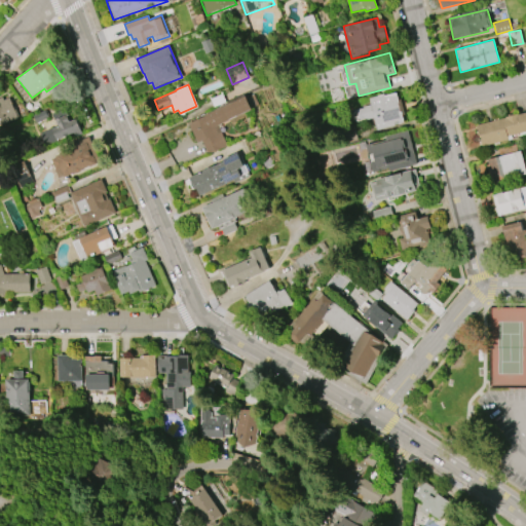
[(396,92),(404,121),(377,128),(369,98),(384,95),(384,96),(396,92)]
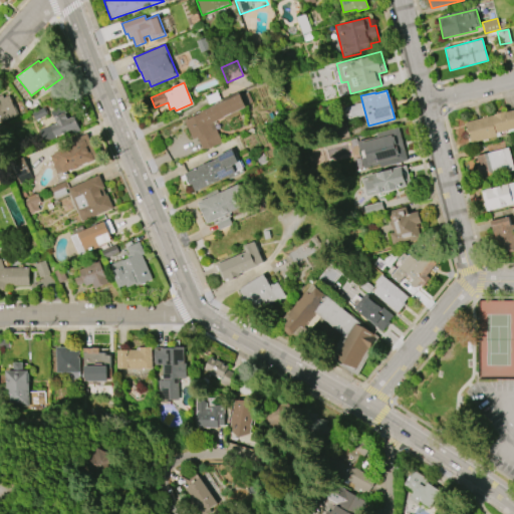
[(205,97),(208,104),(220,99),(217,91),(205,97)]
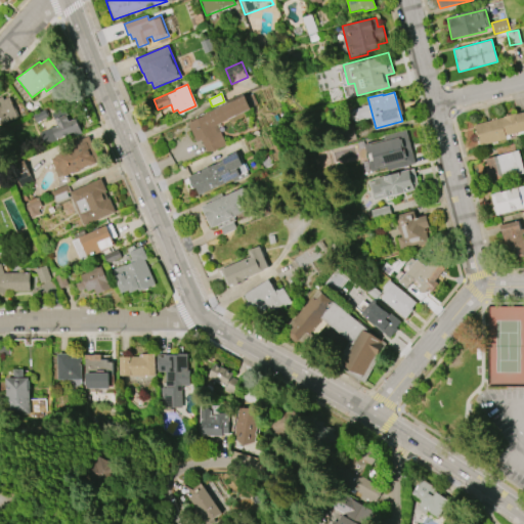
[(245,96),(250,108),(215,124),(224,145),(206,154),(200,140),(195,142),(186,122),(245,96)]
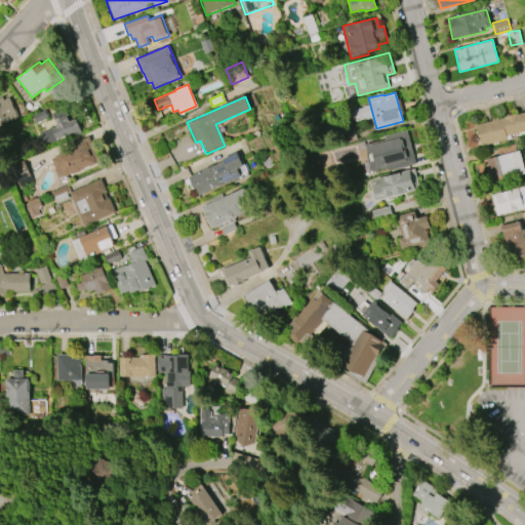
[(0,124),(18,118),(10,97),(3,99),(2,97),(0,97),(0,124)]
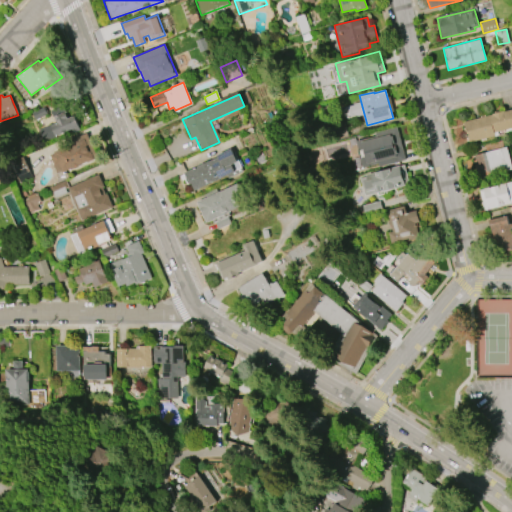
[(511,108),(462,122),(468,144),(511,131),(511,108)]
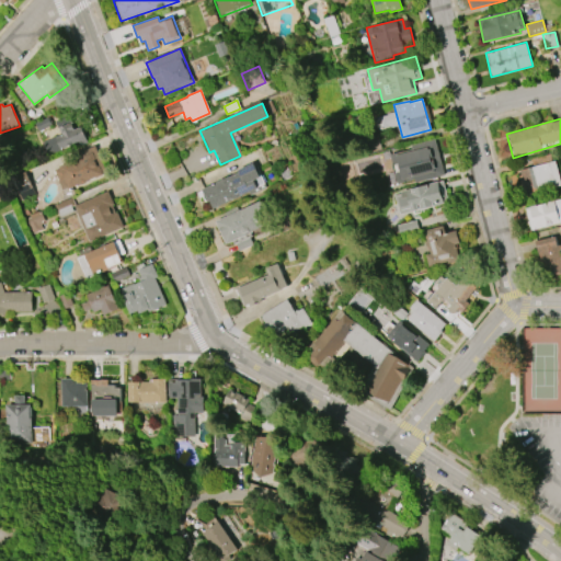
[(55,137),(60,149),(78,141),(80,146),(88,142),(81,127),(71,132),(68,123),(58,127),(61,135),(55,137)]
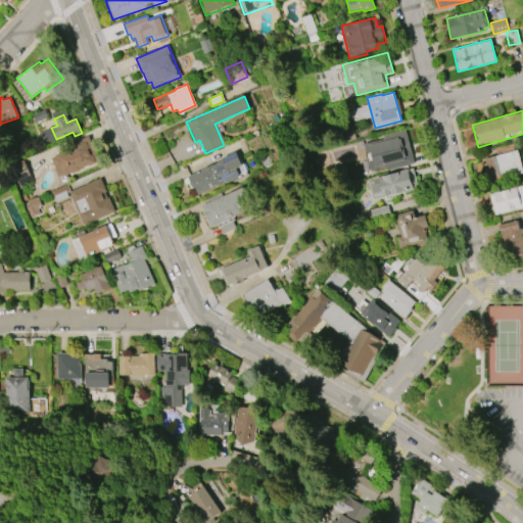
[(405,130),(414,162),(371,174),(364,144),(384,139),(383,136),(405,130)]
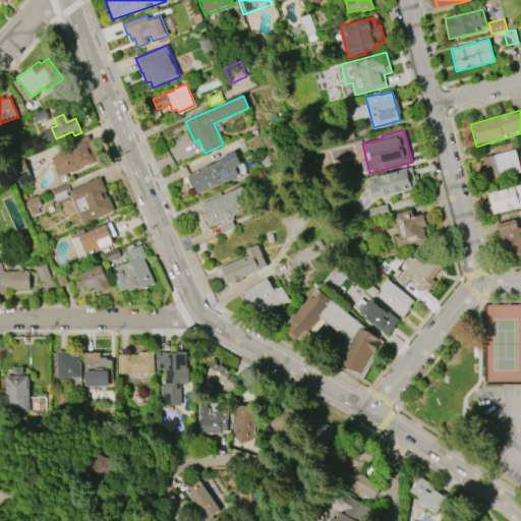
[(89,135),(99,161),(63,175),(63,174),(58,176),(50,158),(55,156),(54,154),(67,149),(65,145),(89,135)]
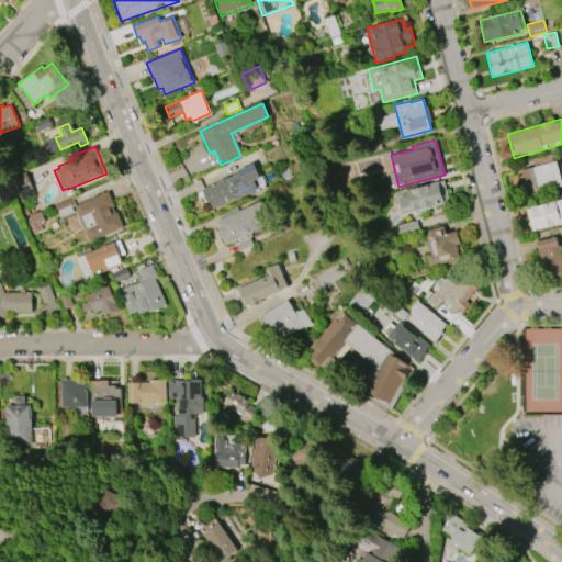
[(531,159),(534,167),(518,171),(526,199),(561,188),(561,175),(558,159),(552,161),(550,154),(531,159)]
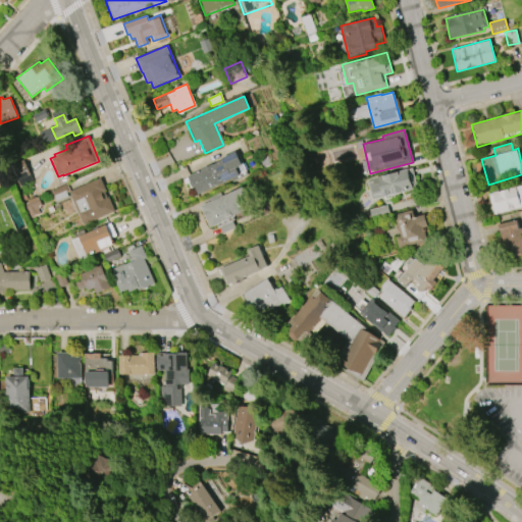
[(188,175),(197,196),(248,174),(238,150),(220,158),(221,160),(206,167),(206,168),(188,175)]
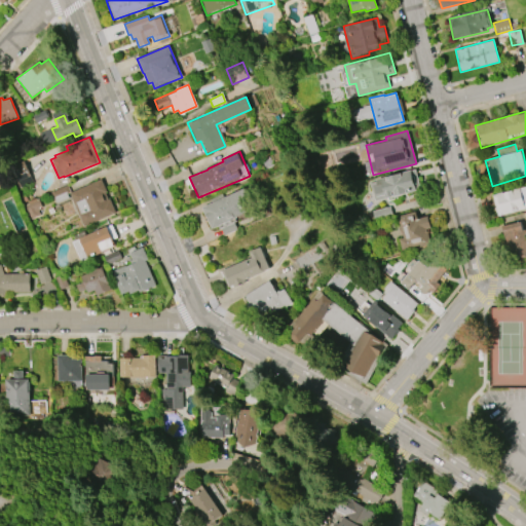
[(34,182),(20,188),(9,163),(16,160),(17,164),(26,161),(34,182)]
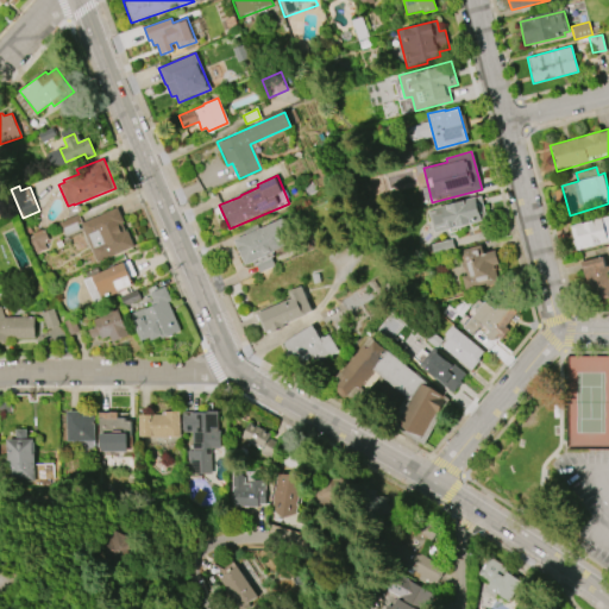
[(481,196),(487,219),(433,233),(427,212),(435,211),(434,208),(481,196)]
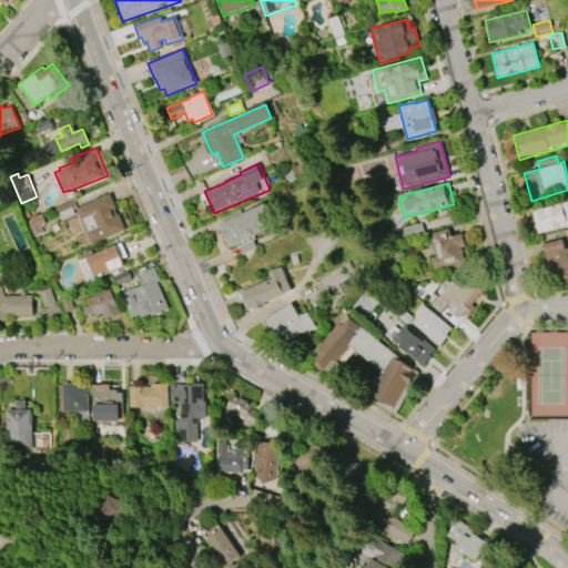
[(74,208),(110,193),(124,230),(90,244),(74,208)]
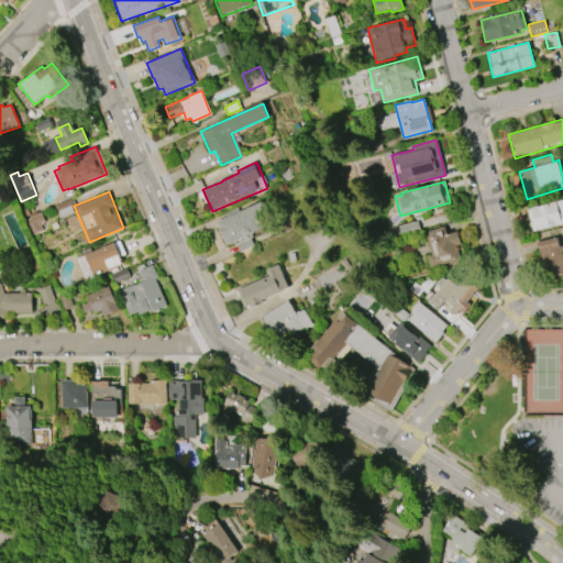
[(562,199),(527,209),(532,232),(562,223),(562,199)]
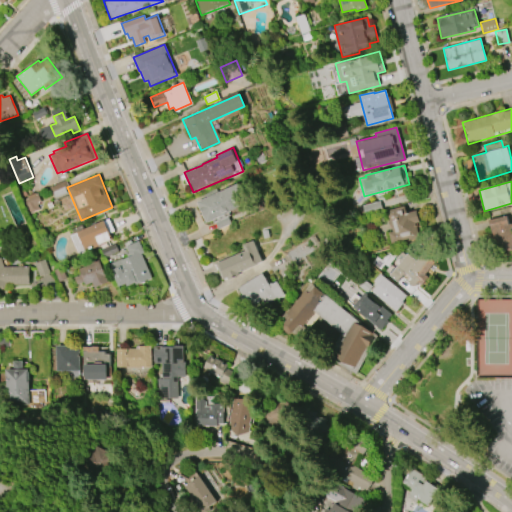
[(196,202),(206,223),(248,204),(239,183),(196,202)]
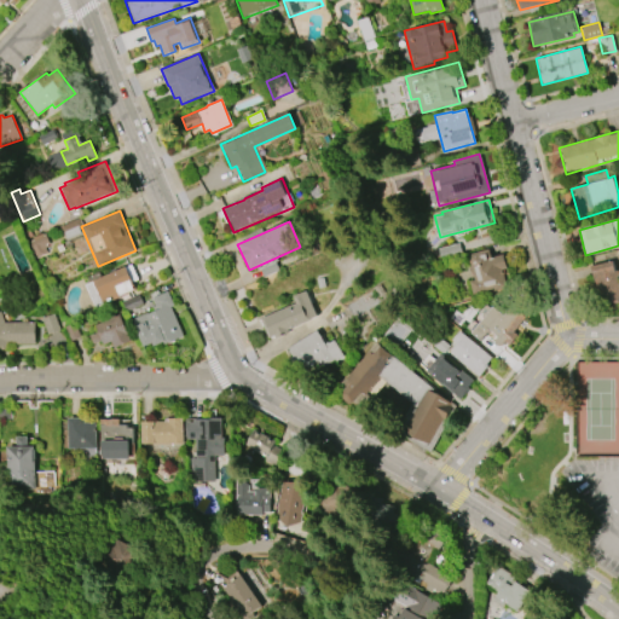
[(473,294),(469,281),(474,279),(467,255),(489,249),(492,258),(503,255),(507,268),(502,271),(505,287),(495,290),(493,288),(473,294)]
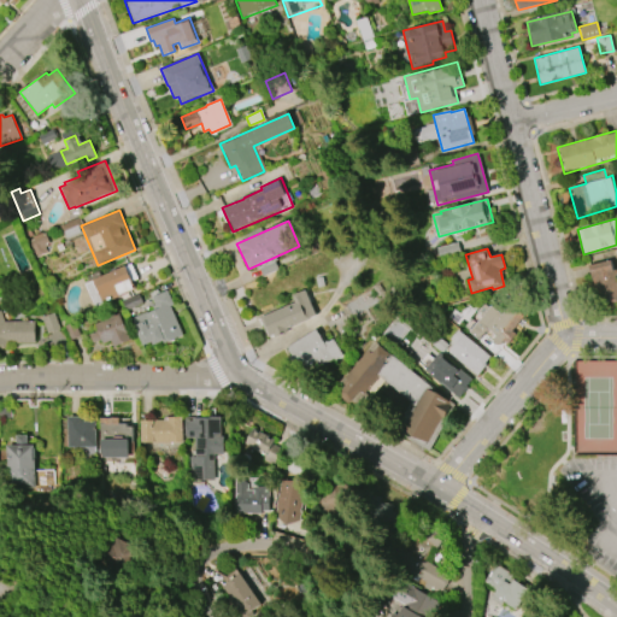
[(586,264),(598,309),(616,304),(616,282),(611,258),(586,264)]
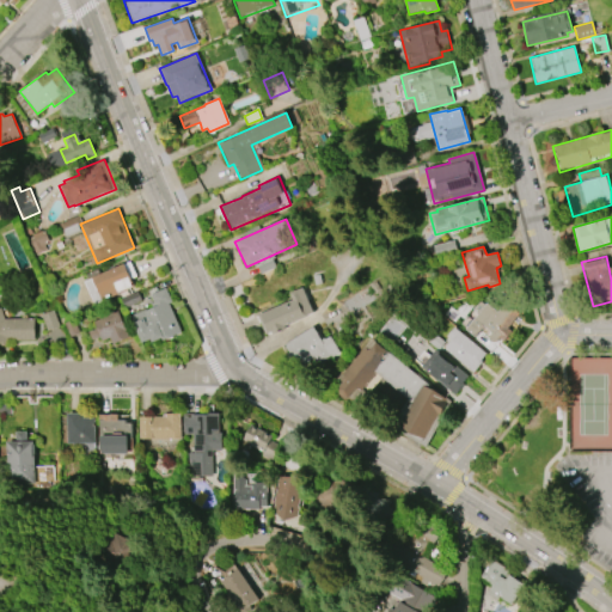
[(83,281),(129,261),(136,276),(130,279),(134,287),(93,305),(83,281)]
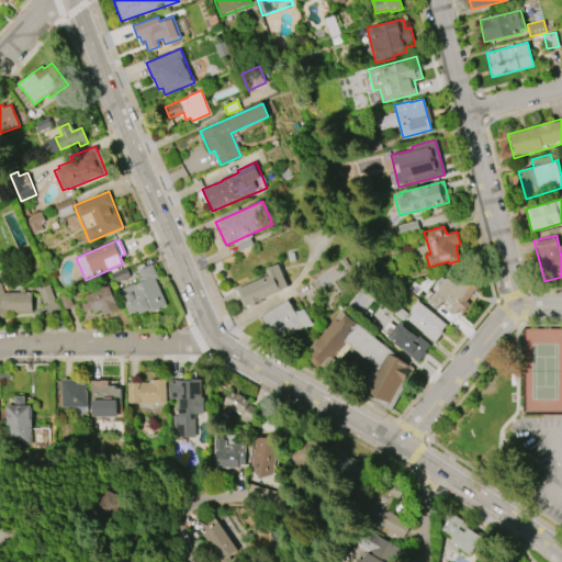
[(236,289),(244,307),(288,288),(277,263),(265,269),(268,276),(236,289)]
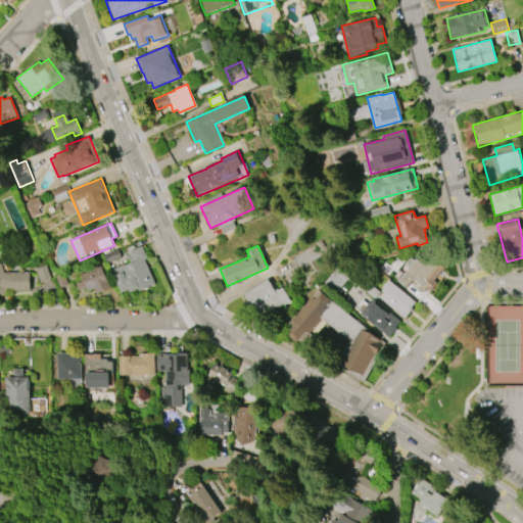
[(155,284),(144,258),(146,257),(141,246),(129,251),(131,256),(129,258),(130,262),(110,271),(121,293),(128,290),(129,293),(137,289),(138,291),(155,284)]
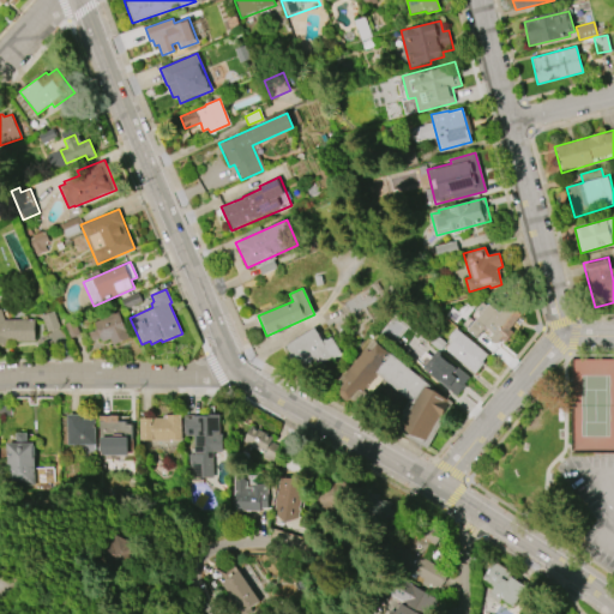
[(120,300),(138,293),(142,301),(124,309),(120,300)]
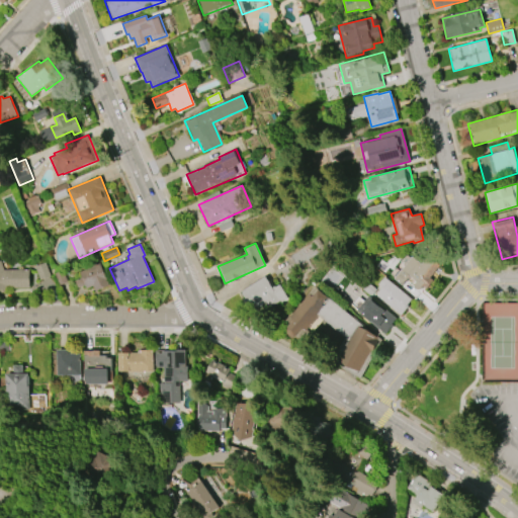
[(394,278),(404,266),(400,262),(408,254),(411,258),(413,257),(421,264),(428,256),(439,265),(429,277),(432,280),(426,287),(424,287),(416,297),(394,278)]
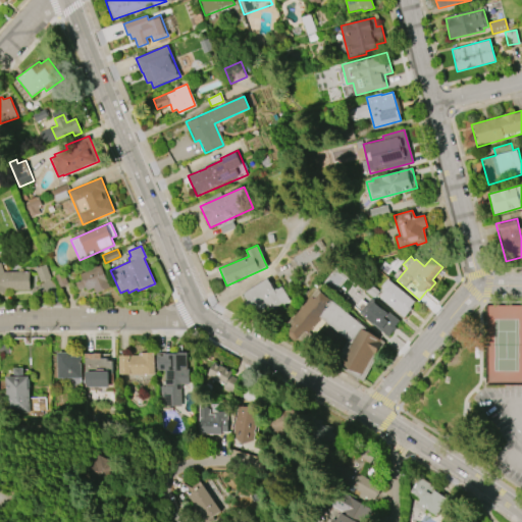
[(0,262),(3,270),(29,271),(29,291),(7,290),(0,292),(0,262)]
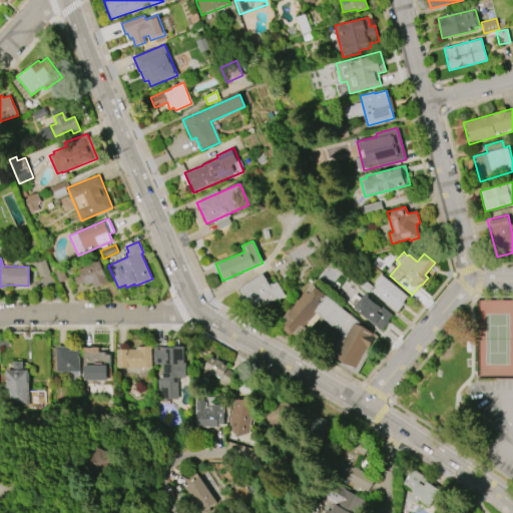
[(107,283),(93,288),(91,283),(85,286),(83,282),(76,285),(74,278),(81,276),(78,269),(98,261),(107,283)]
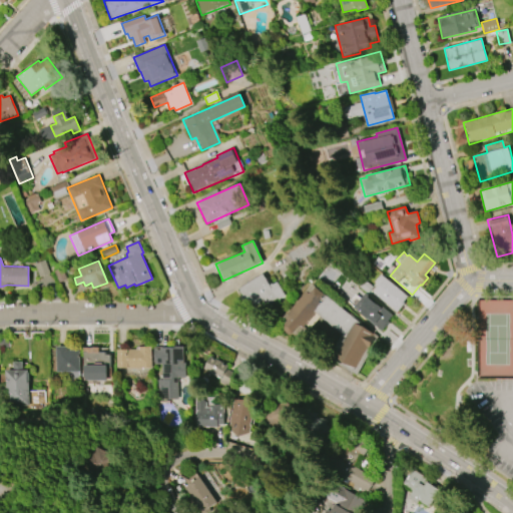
[(236,289),(263,274),(271,286),(278,282),(286,296),(280,299),(278,298),(266,305),(263,301),(248,309),(236,289)]
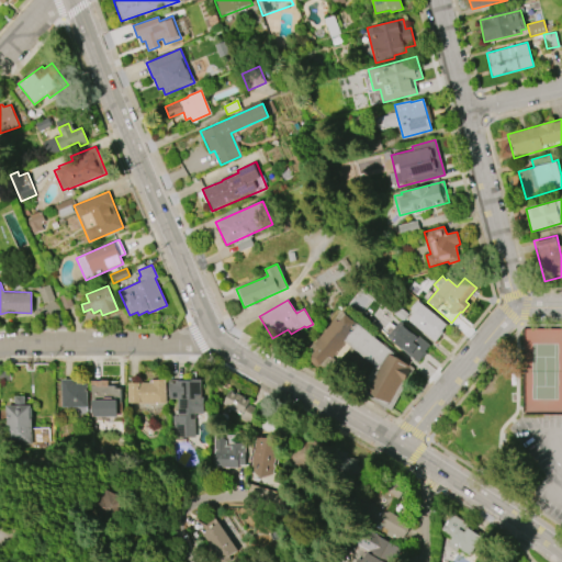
[(417,300),(447,324),(441,330),(444,332),(435,343),(406,319),(412,314),(409,312),(412,310),(411,308),(417,300)]
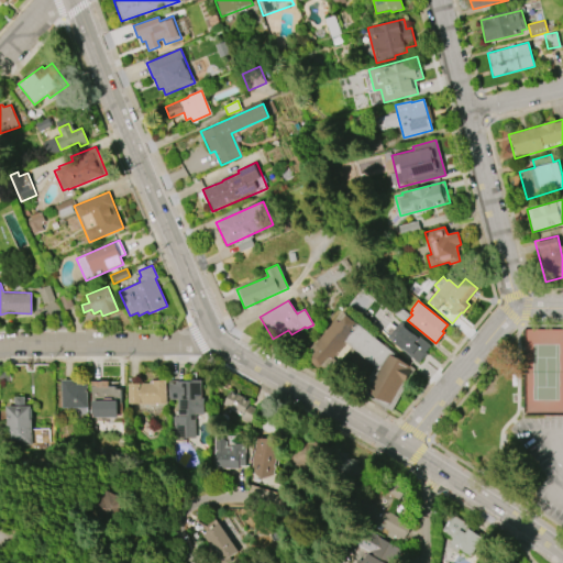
[(341,311),(312,346),(317,350),(312,356),(311,363),(316,367),(321,366),(329,356),(332,360),(338,354),(342,357),(351,348),(375,367),(379,371),(364,396),(392,412),(414,367),(341,311)]
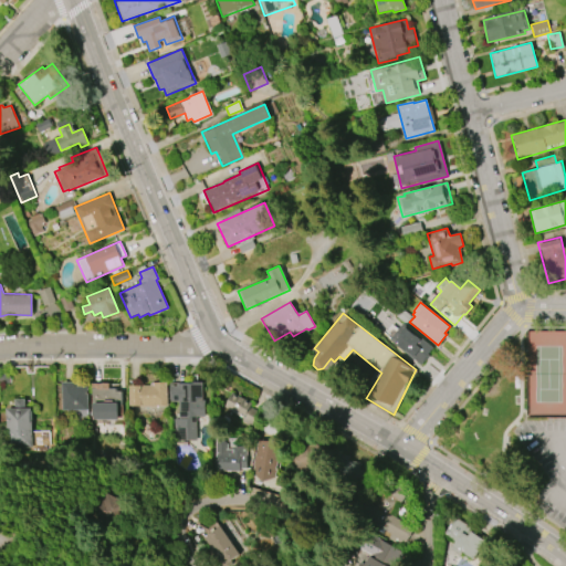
[(432,348),(402,323),(389,339),(421,366),(431,354),(429,352),(432,348)]
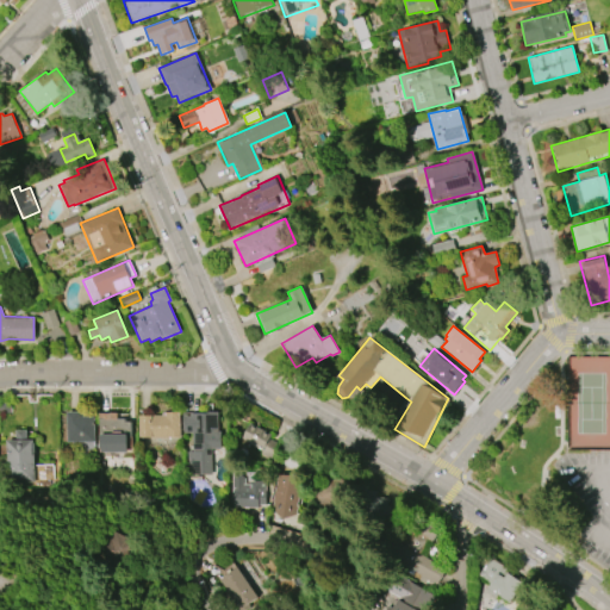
[(67,441),(67,411),(79,411),(79,414),(83,414),(83,416),(94,416),(94,442),(67,441)]
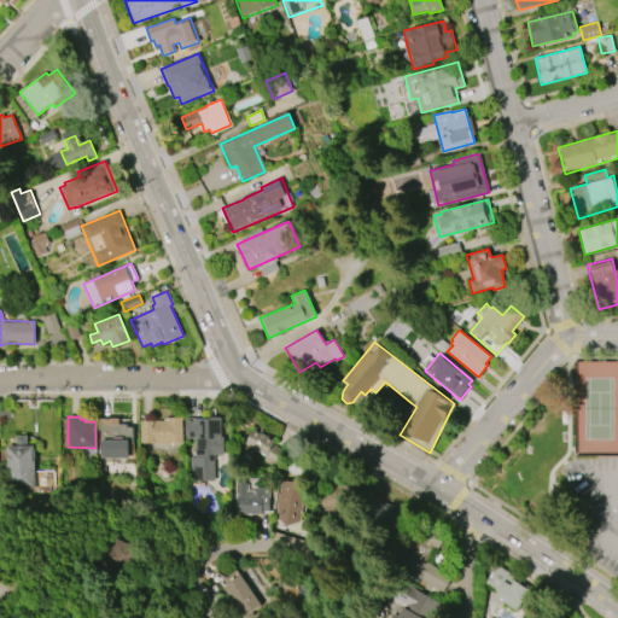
[(194,458),(194,438),(184,438),(184,418),(207,418),(207,417),(221,417),(221,437),(223,437),(223,455),(213,455),(214,481),(192,481),(192,471),(190,471),(190,458),(194,458)]
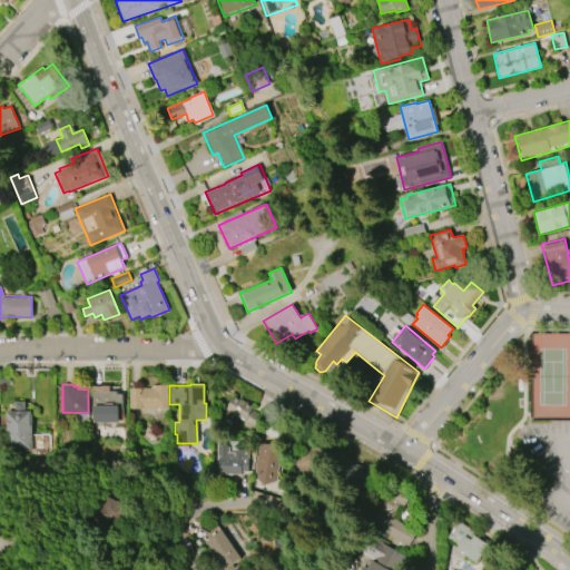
[(92,385),(110,386),(110,391),(116,391),(116,394),(123,394),(123,408),(119,408),(119,422),(94,422),(94,418),(92,418),(92,385)]
